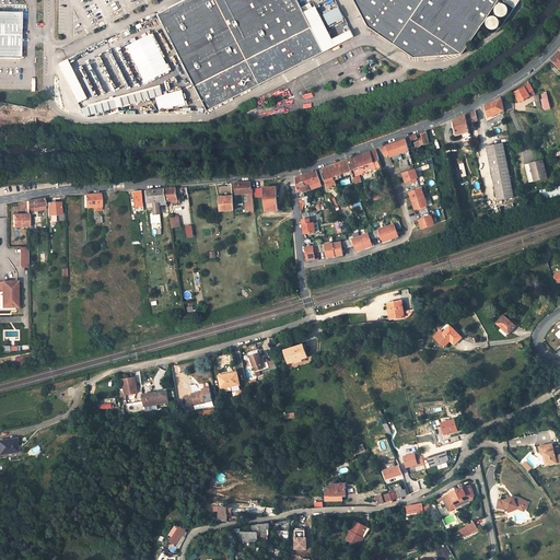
[(520,0),(186,0),(158,15),(196,86),(189,90),(199,108),(206,105),(208,111),(324,51),(354,37),(351,31),(331,41),(315,7),(304,12),(298,0),(352,0),(368,27),(413,58),(462,55),(480,26),(490,12),(499,0),(502,0),(515,9),(520,0)]
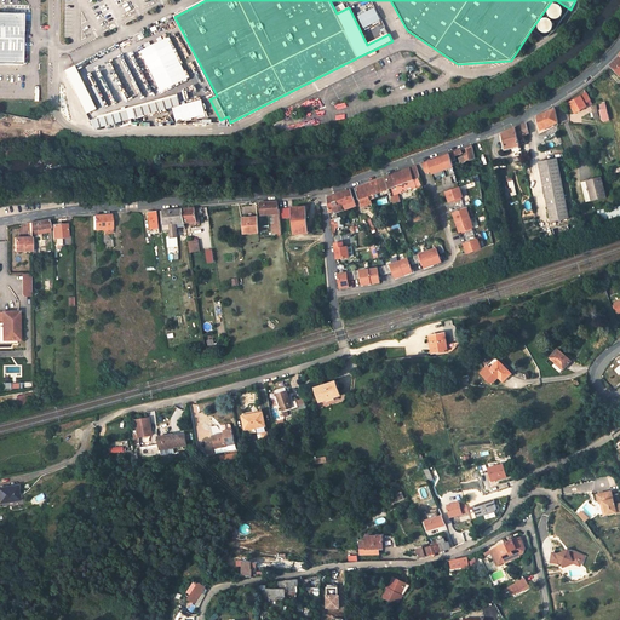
[(554,19),(556,19),(558,19),(561,18),(563,16),(563,13),(563,11),(563,9),(561,6),(558,5),(556,5),(554,5),(551,6),(550,9),(549,11),(549,13),(550,16),(551,18),(554,19)]
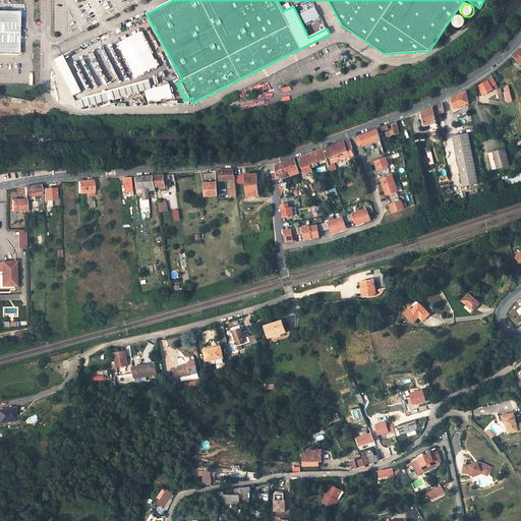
[(300,13),(305,23),(320,16),(314,6),(300,13)]
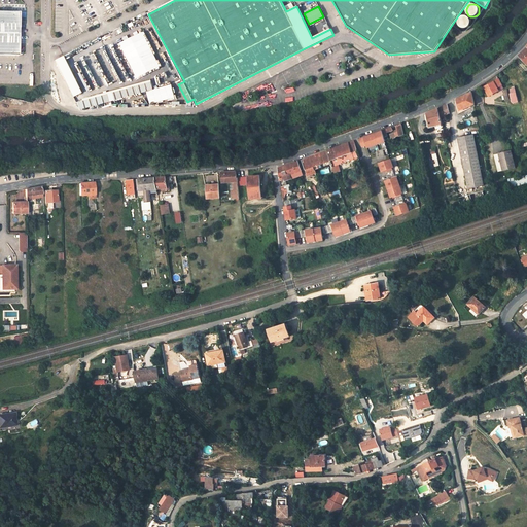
[(19,18),(20,12),(5,11),(0,11),(0,54),(19,55),(19,18)]
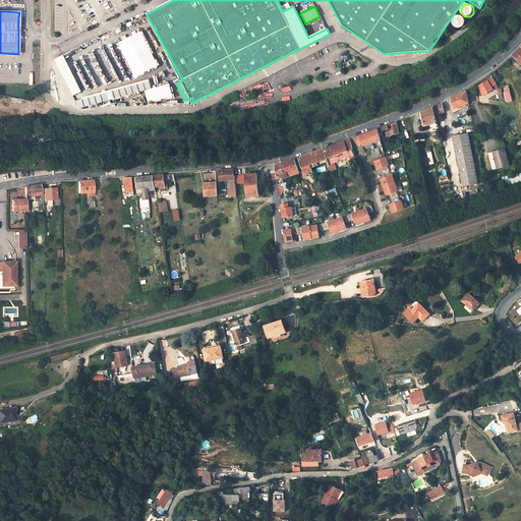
[(457,27),(459,29),(461,27),(463,26),(465,25),(465,22),(465,20),(465,18),(463,16),(461,15),(459,15),(457,15),(455,16),(454,18),(453,20),(453,22),(454,25),(455,26),(457,27)]
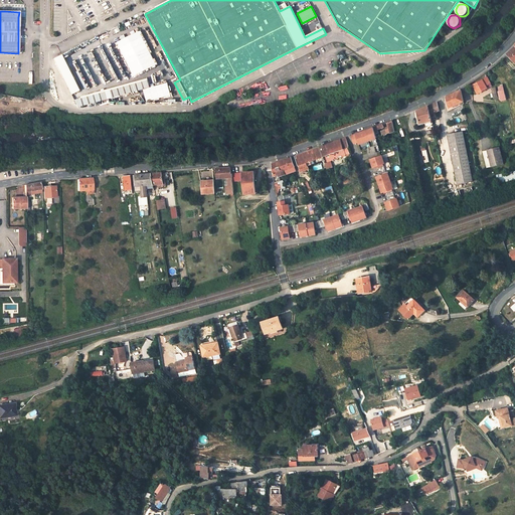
[(118,42),(135,75),(157,64),(140,31),(118,42)]
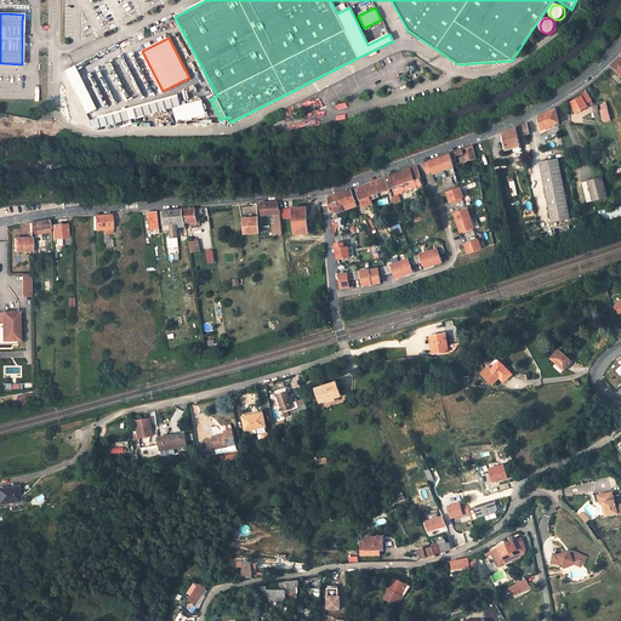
[(141,60),(144,57),(141,52),(135,56),(142,68),(144,66),(141,60)]
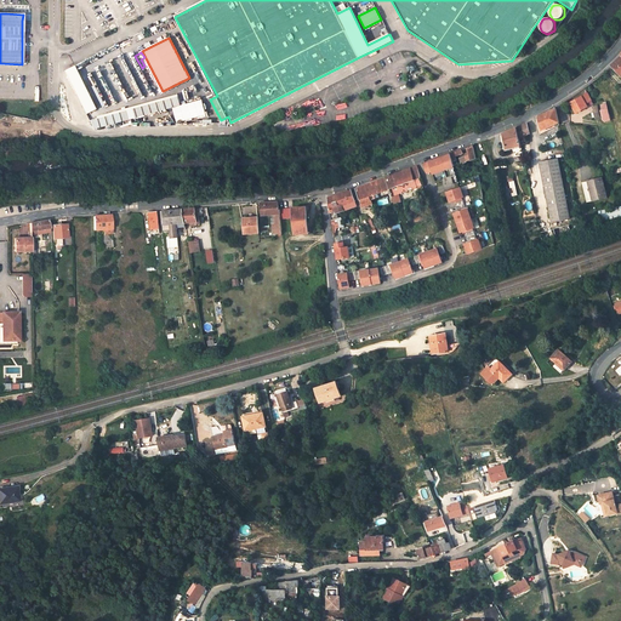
[(77,67),(67,72),(87,114),(98,109),(78,68),(77,67)]
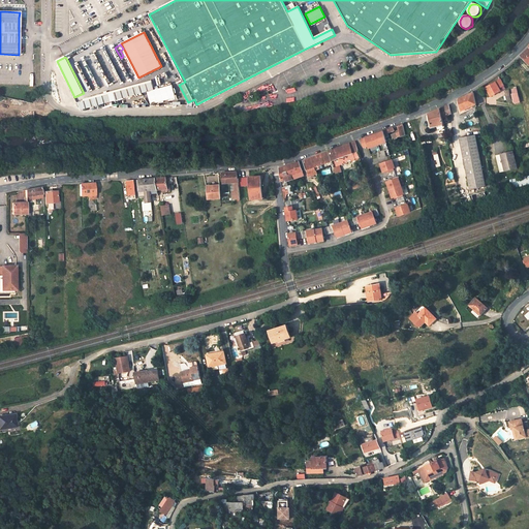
[(490,96),(493,94),(500,90),(499,88),(503,85),(500,80),(486,88),(490,96)]
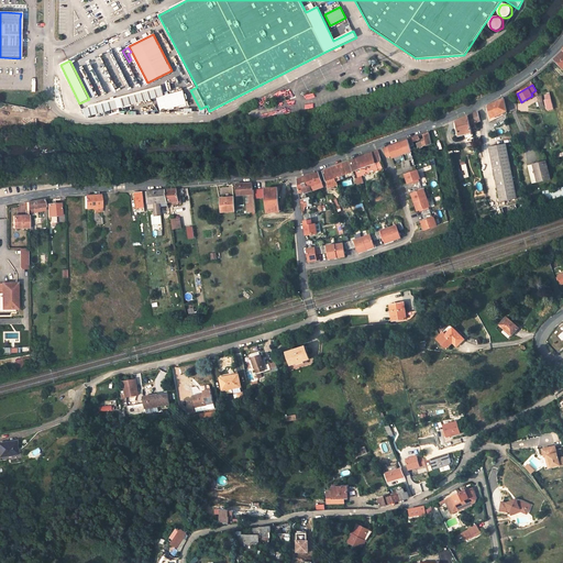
[(157,98),(165,96),(162,86),(89,106),(89,107),(83,109),(87,118),(152,99),(157,98)]
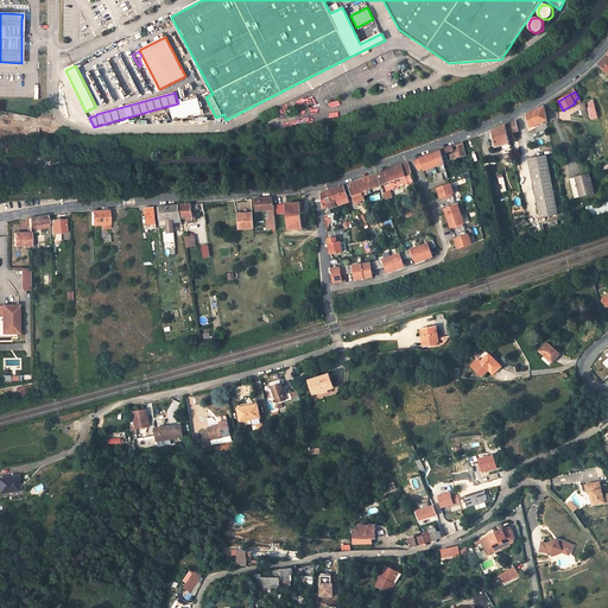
[(178,103),(170,106),(175,120),(203,112),(198,97),(178,103)]
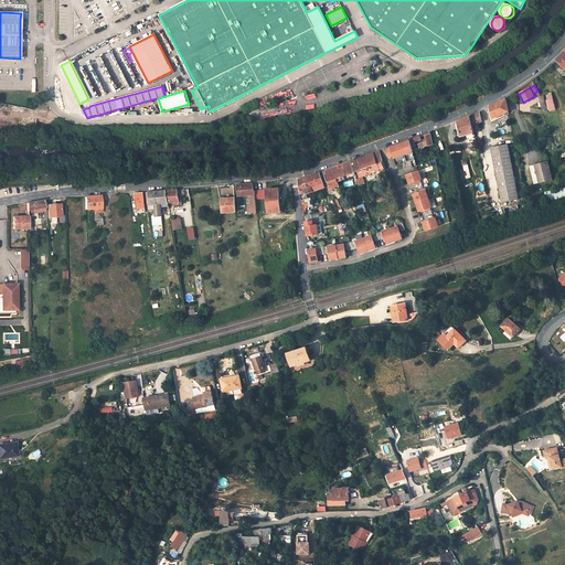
[(489,107),(492,118),(505,113),(507,115),(509,114),(505,99),(489,107)]
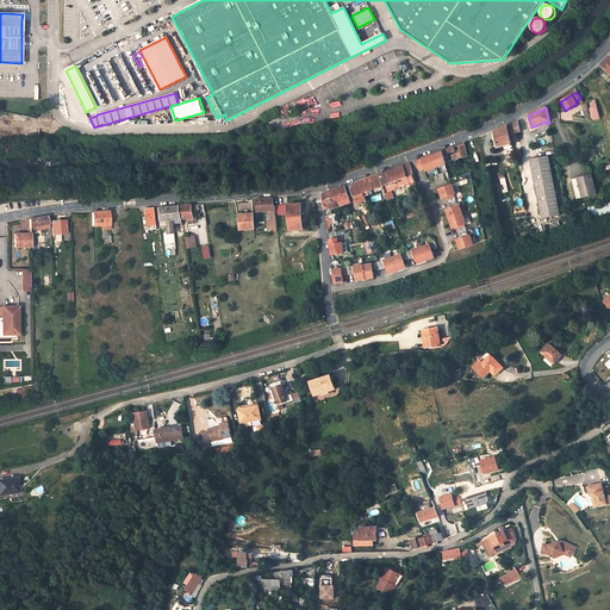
[(508,125),(510,135),(520,131),(517,122),(508,125)]
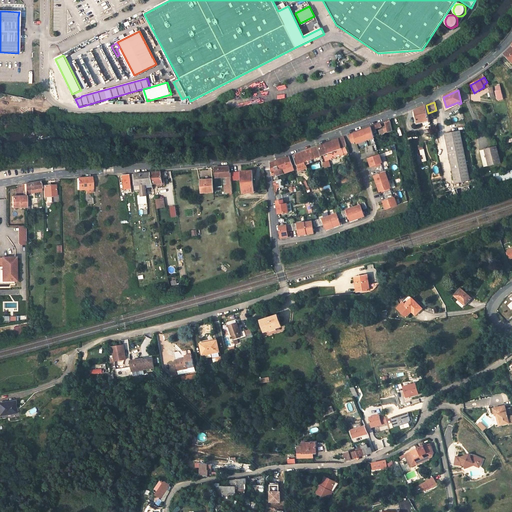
[(427,118),(429,117),(428,113),(426,105),(414,110),(417,122),(423,119),(424,123),(428,122),(427,118)]
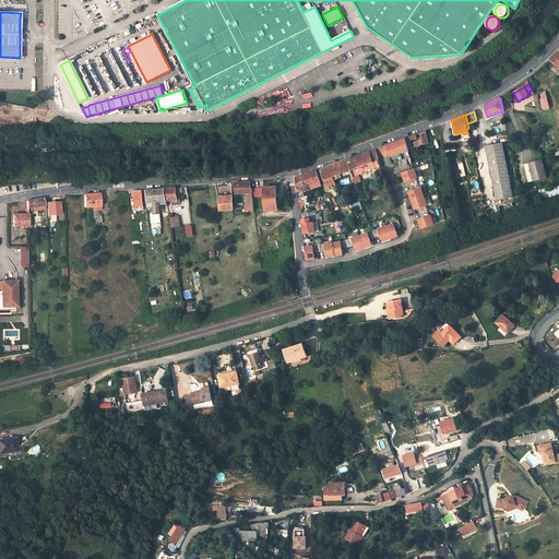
[(426,131),(424,132),(421,133),(423,139),(417,141),(418,145),(428,142),(426,131)]
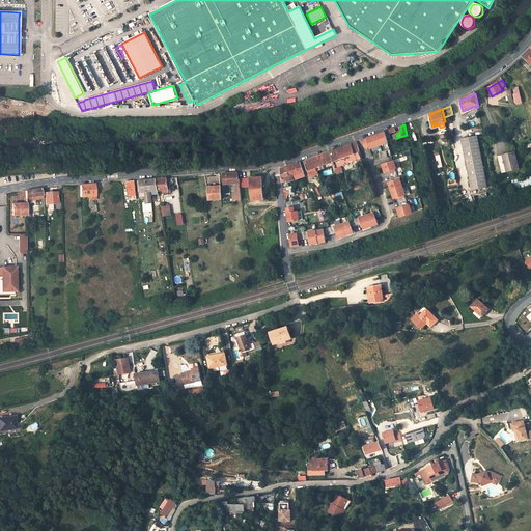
[(385,132),(360,141),(361,144),(386,135),(385,132)]
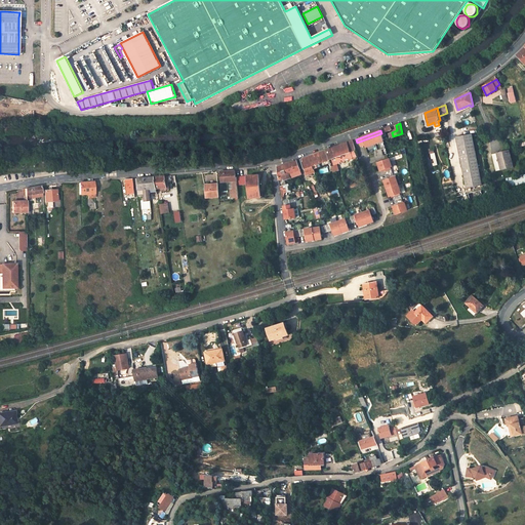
[(456,138),(468,190),(482,187),(472,135),(456,138)]
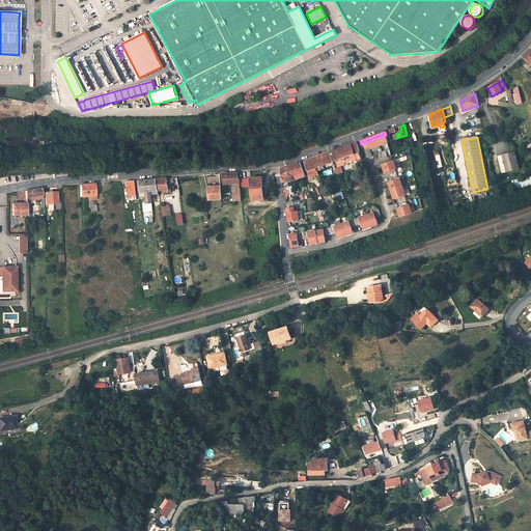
[(357,142),(329,152),(332,162),(334,168),(358,160),(356,154),(360,151),(357,142)]
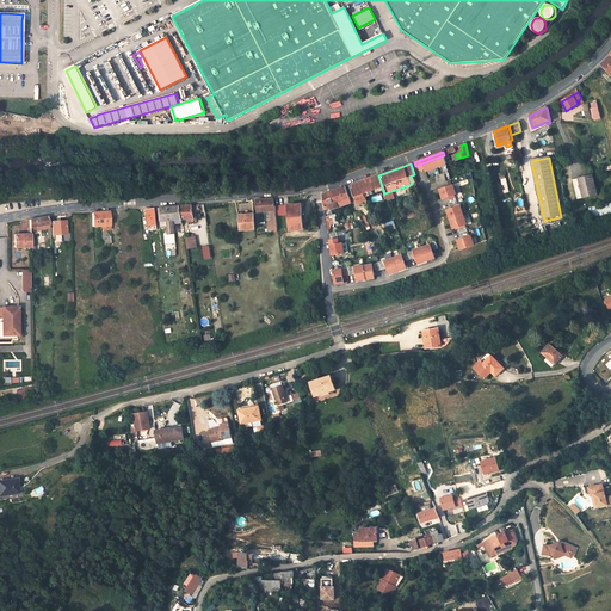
[(500,173),(504,193),(510,192),(505,172),(500,173)]
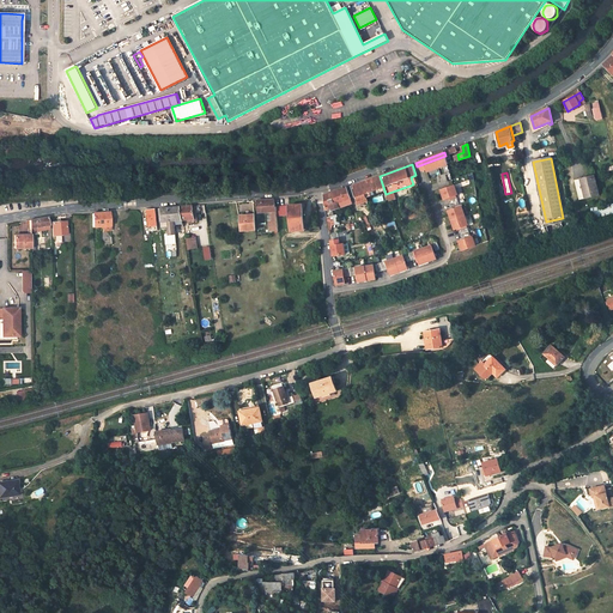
[(380,176),(352,186),(353,190),(352,190),(354,198),(383,187),(380,176)]
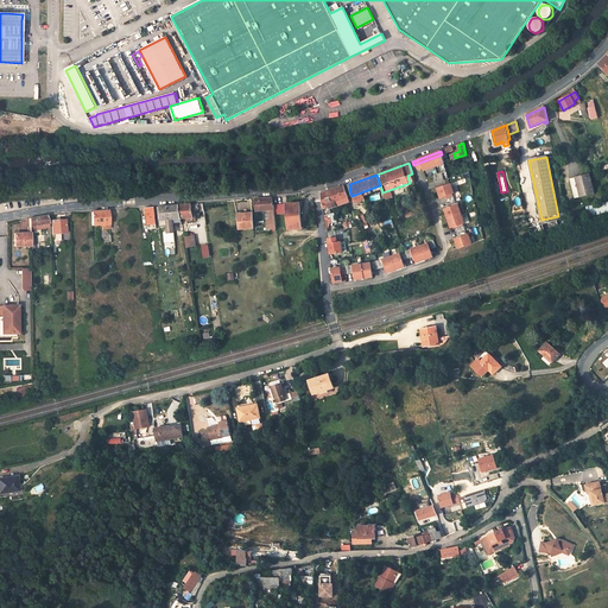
[(571,179),(575,200),(594,196),(590,176),(571,179)]
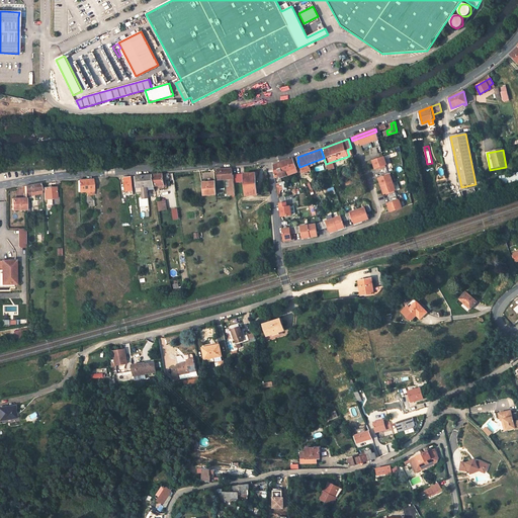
[(386,157),(373,160),(375,170),(390,166),(386,157)]
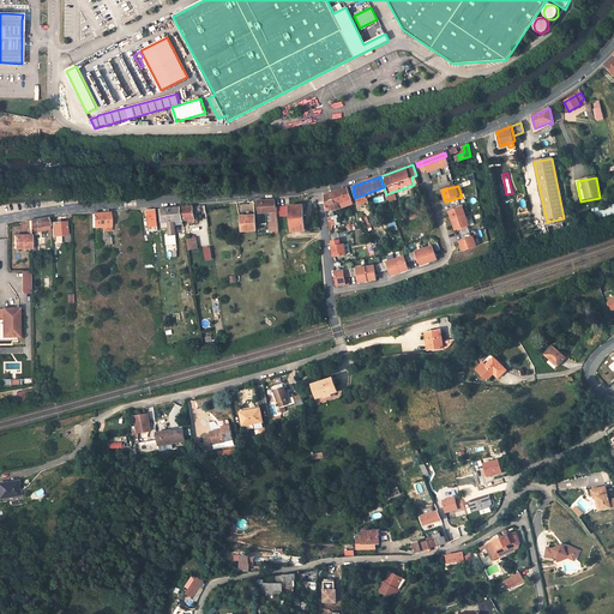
[(354,204),(348,187),(325,196),(327,218),(335,216),(333,211),(354,204)]
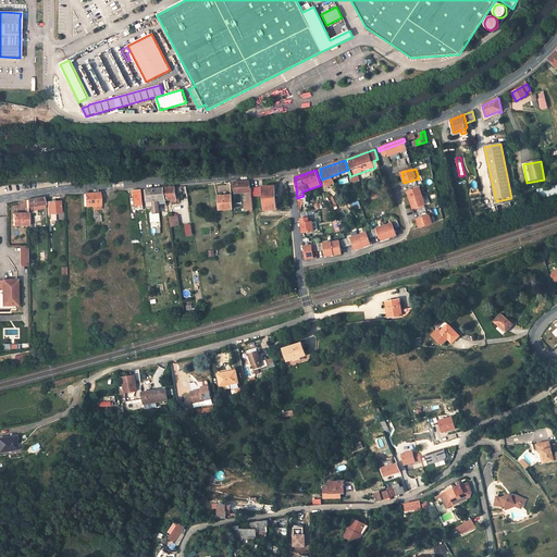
[(249,181),(236,182),(237,189),(238,189),(238,193),(246,193),(247,200),(243,200),(244,211),(254,210),(249,181)]
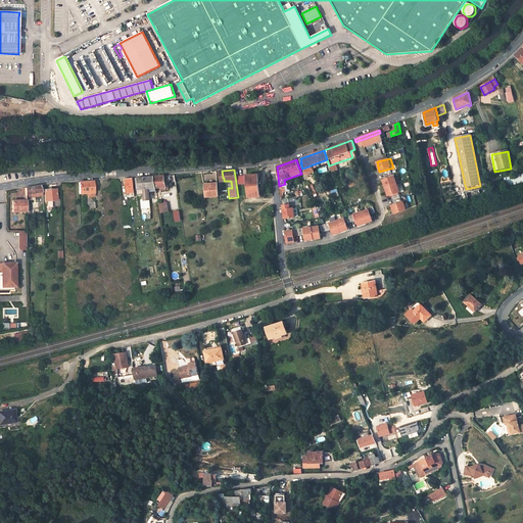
[(246,176),(248,197),(259,196),(257,175),(246,176)]
